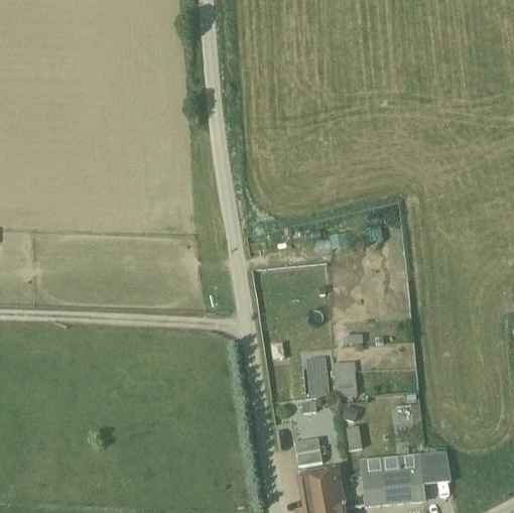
[(346,332),(347,346),(369,345),(368,331),(346,332)]
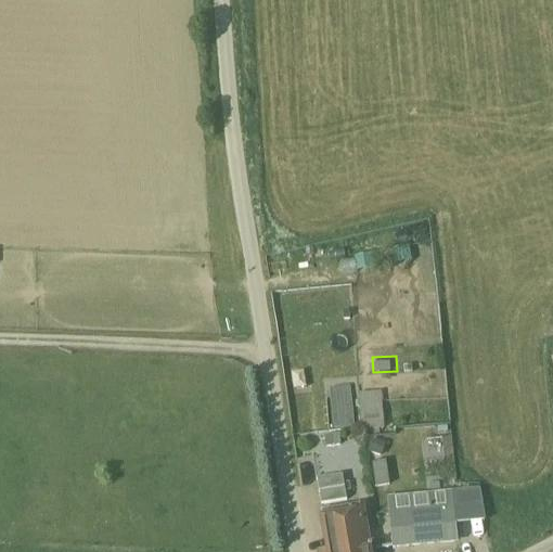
[(382,392),(360,394),(364,429),(386,427),(382,392)]
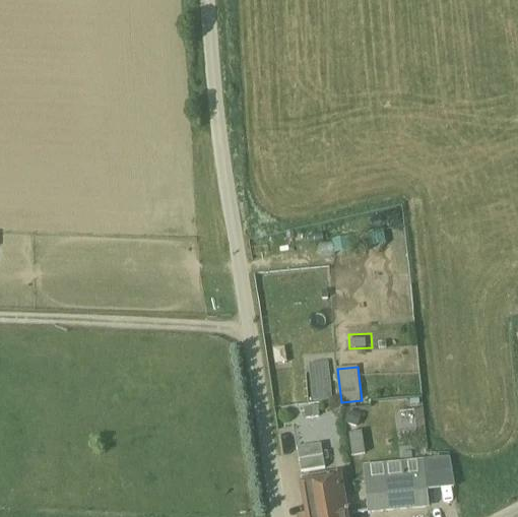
[(339,471),(303,478),(309,514),(317,512),(313,489),(341,483),(339,471)]
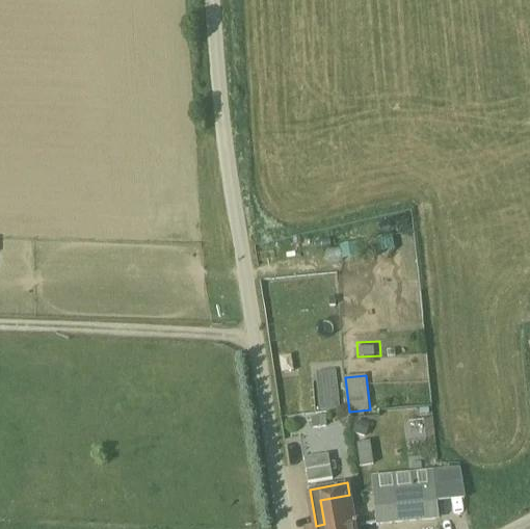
[(434,484),(376,490),(379,522),(435,516),(435,518),(438,517),(434,484)]
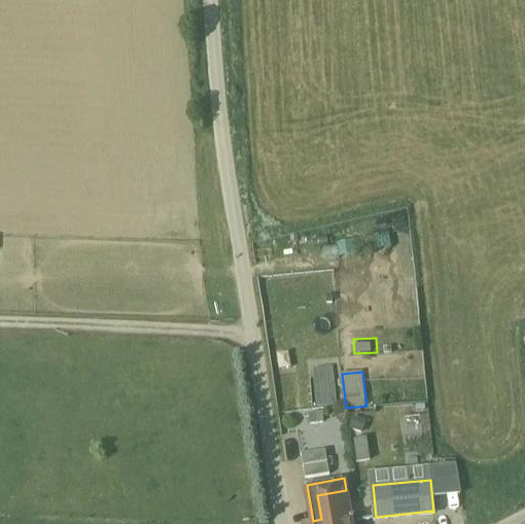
[(346,490),(317,495),(321,519),(350,515),(346,490)]
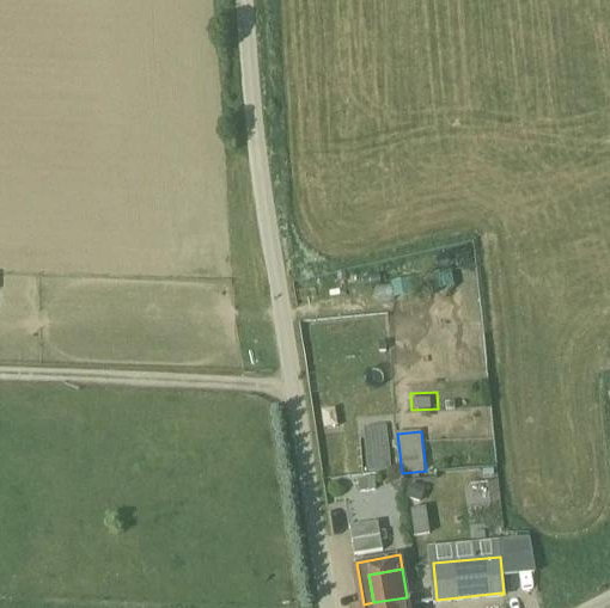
[(364,605),(359,606),(359,607),(360,607),(359,607),(413,607),(412,599),(413,599),(413,596),(407,597),(373,602),(364,605)]
